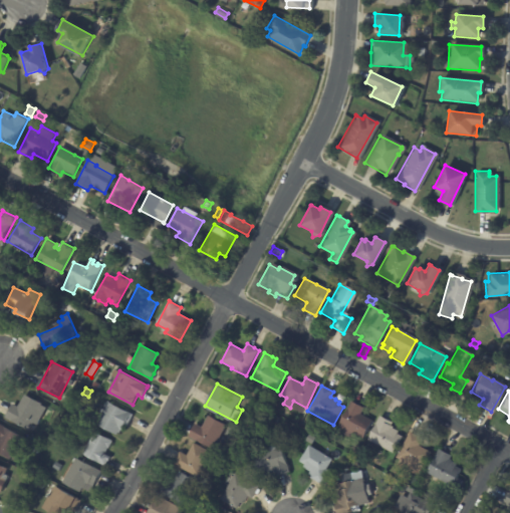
[(41,403),(29,429),(4,418),(10,405),(17,408),(23,395),(41,403)]
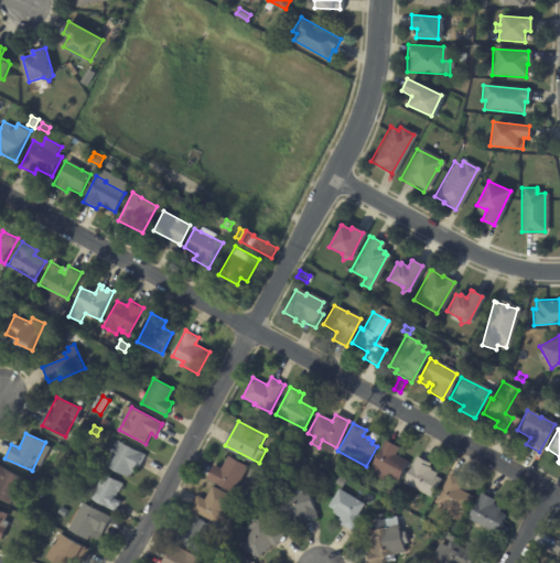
[(144,457),(138,468),(137,467),(133,473),(133,472),(131,475),(130,475),(129,477),(105,464),(119,440),(146,455),(144,457)]
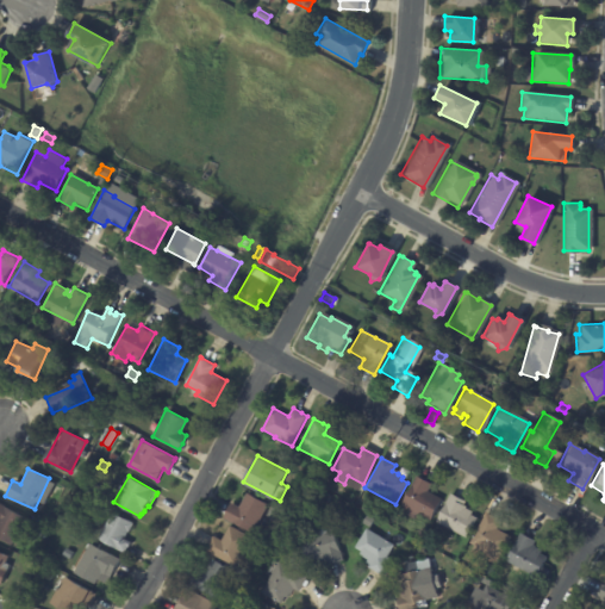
[(416,476),(430,483),(426,491),(441,498),(430,521),(416,514),(412,519),(405,515),(409,509),(401,505),(416,476)]
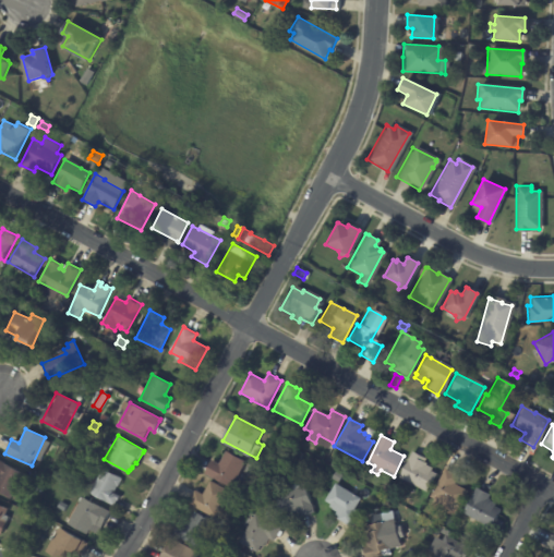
[(245,460),(232,486),(205,473),(212,459),(219,463),(226,450),(245,460)]
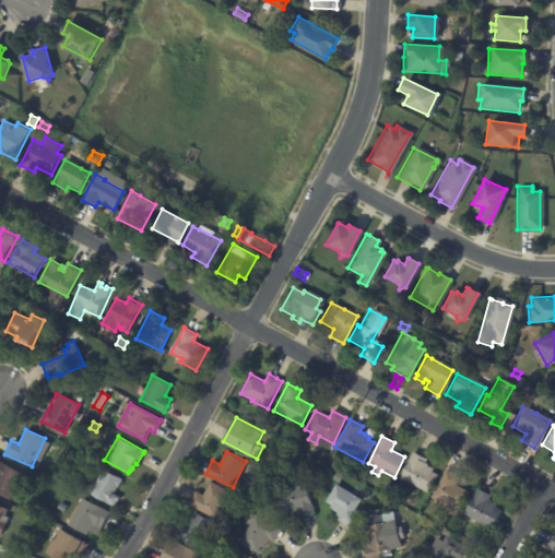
[(415,451),(428,459),(426,462),(429,464),(428,465),(435,469),(433,472),(440,475),(430,494),(400,477),(414,451),(415,451)]
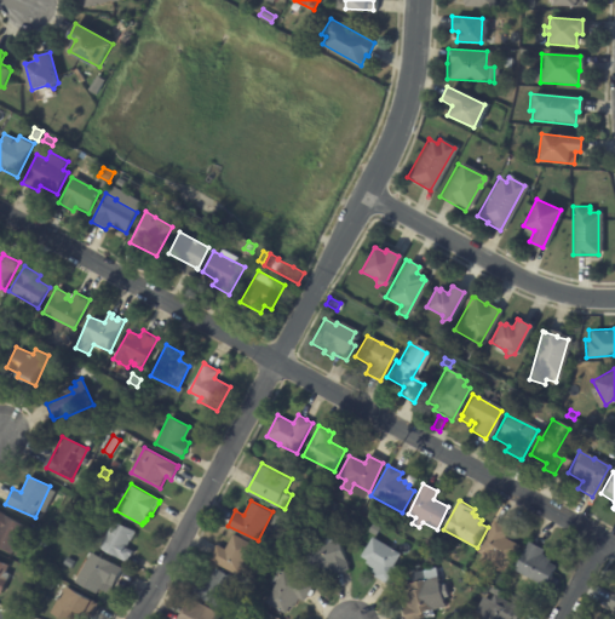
[(0,511),(27,527),(12,552),(0,545),(0,511)]
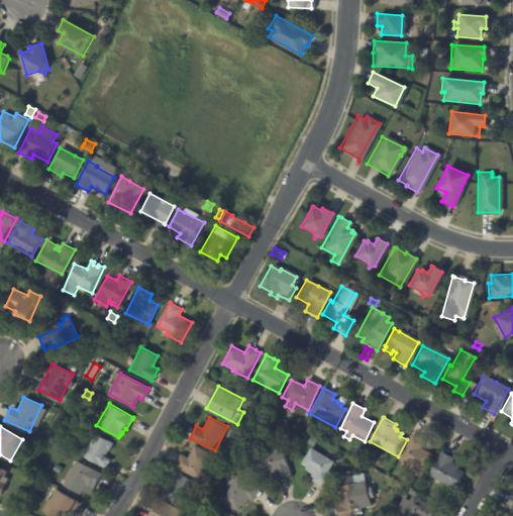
[(109,462),(109,463),(108,463),(105,469),(98,465),(98,463),(83,455),(95,433),(111,442),(111,443),(112,443),(108,450),(105,456),(111,459),(109,462)]
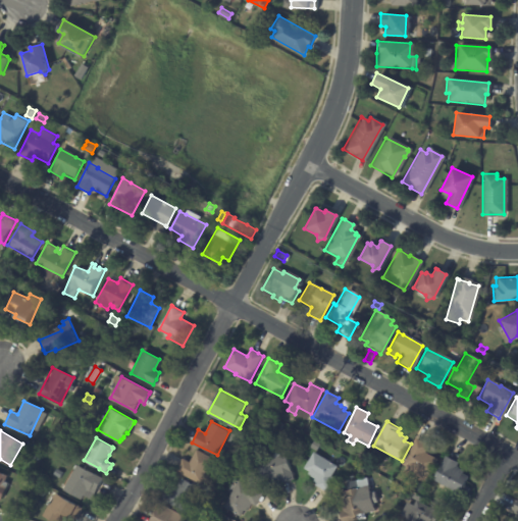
[(417,439),(428,446),(424,453),(437,459),(427,478),(402,464),(415,438),(417,439)]
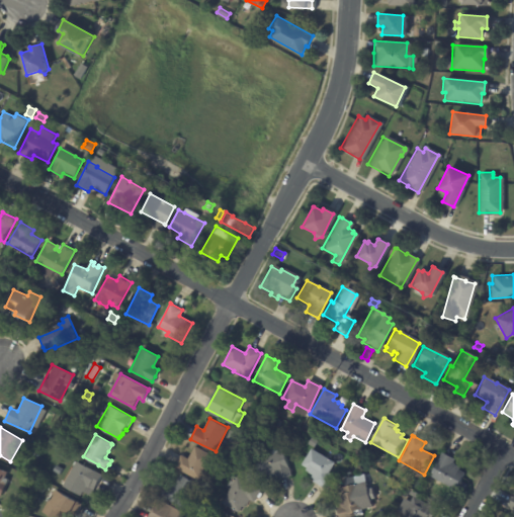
[(174,467),(180,455),(186,459),(193,445),(213,456),(200,482),(174,467)]
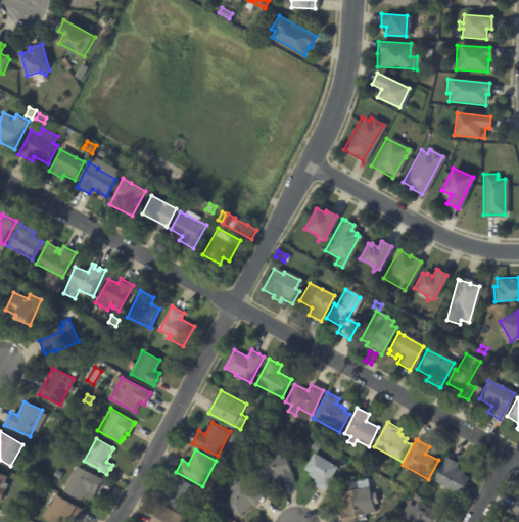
[(292,481),(279,486),(277,481),(269,483),(268,481),(264,482),(257,464),(272,459),(271,453),(281,449),(284,456),(285,456),(293,481),(292,481)]
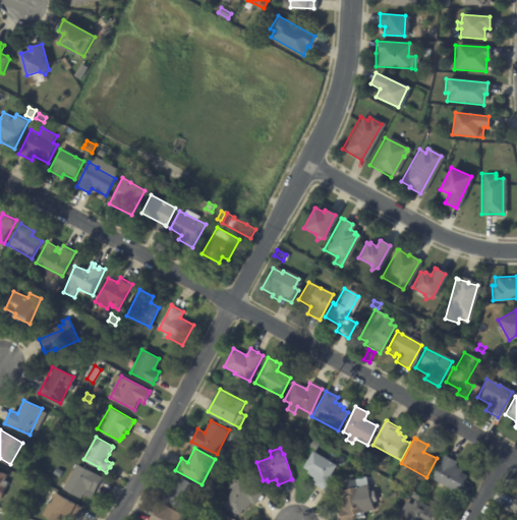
[(359,450),(365,452),(362,460),(356,457),(359,450)]
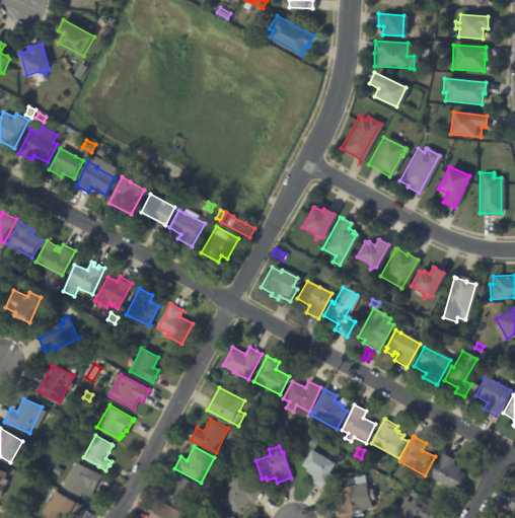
[(320,488),(311,483),(312,481),(310,479),(311,475),(305,472),(306,469),(301,466),(309,450),(320,456),(323,451),(332,455),(327,462),(332,463),(325,473),(330,476),(323,490),(320,488)]
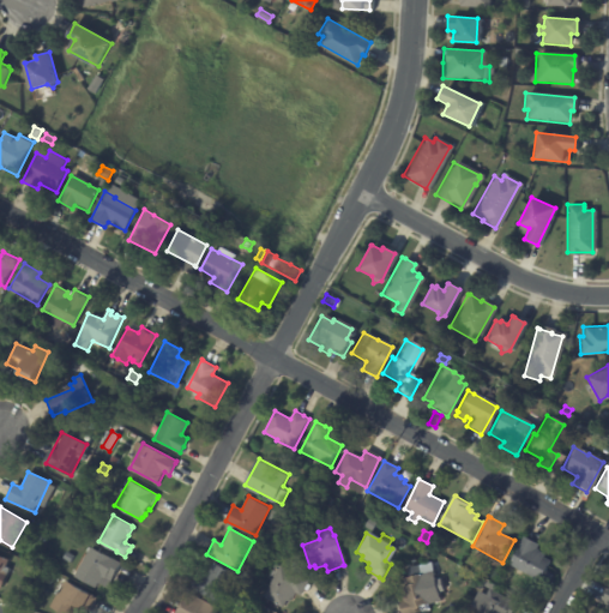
[(535,541),(540,545),(538,548),(540,548),(538,551),(548,556),(547,558),(554,563),(549,571),(554,575),(549,582),(544,580),(542,583),(510,563),(525,535),(535,541)]
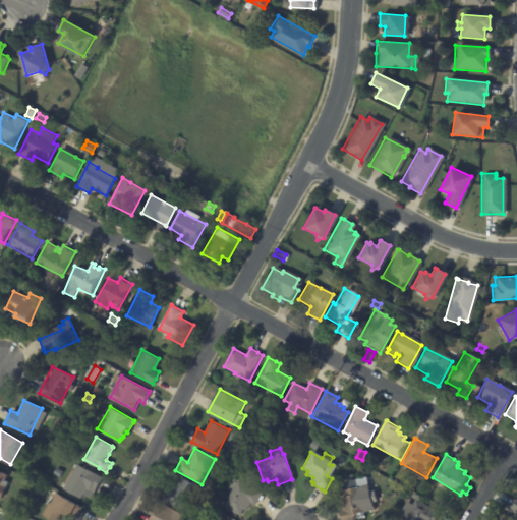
[(61,455),(67,459),(64,464),(58,461),(61,455)]
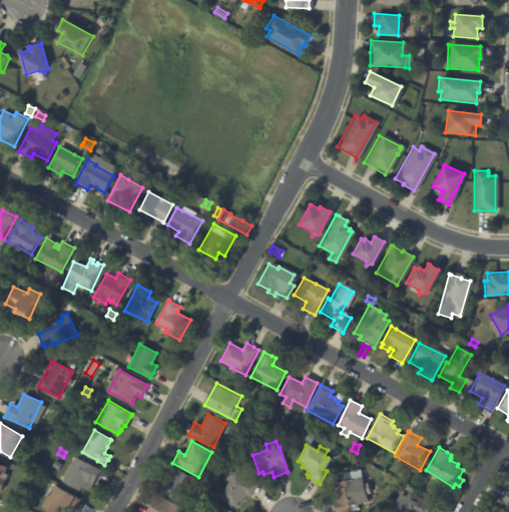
[(99,472),(90,490),(83,486),(81,490),(63,480),(75,456),(101,469),(99,472)]
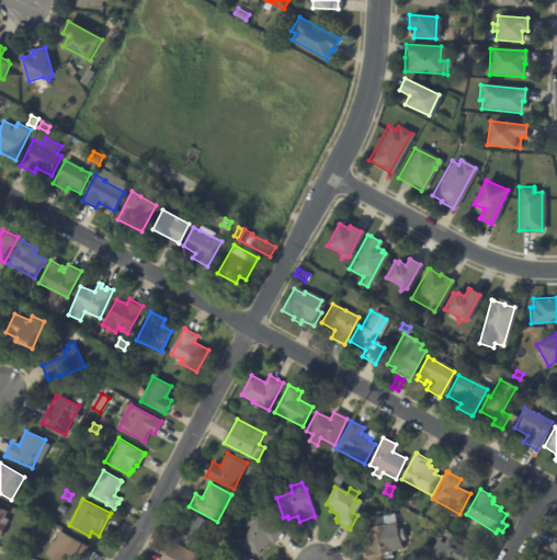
[(59,503),(66,506),(63,513),(56,510),(59,503)]
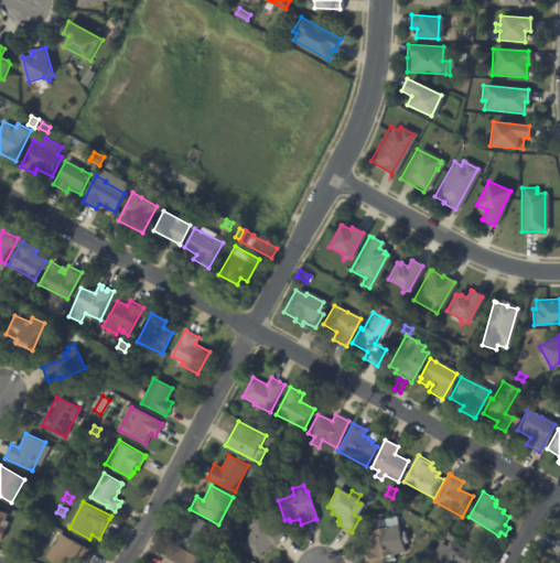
[(0,510),(8,513),(3,526),(9,527),(4,540),(0,538),(0,510)]
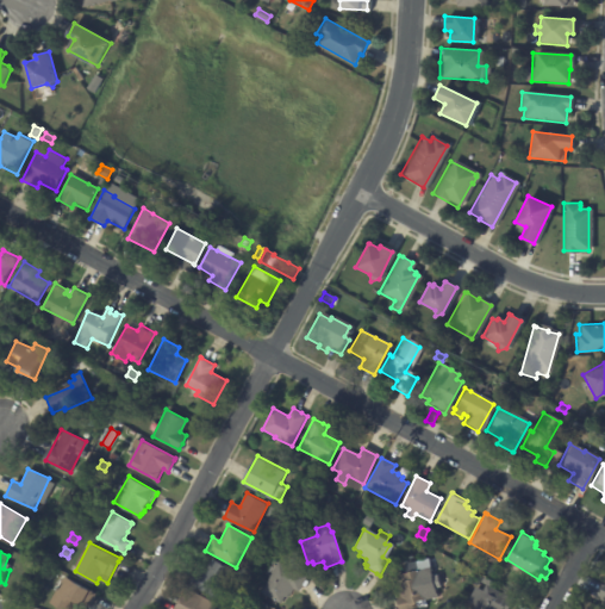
[(198,586),(199,584),(192,580),(198,569),(205,572),(212,559),(235,571),(220,600),(197,588),(198,586)]
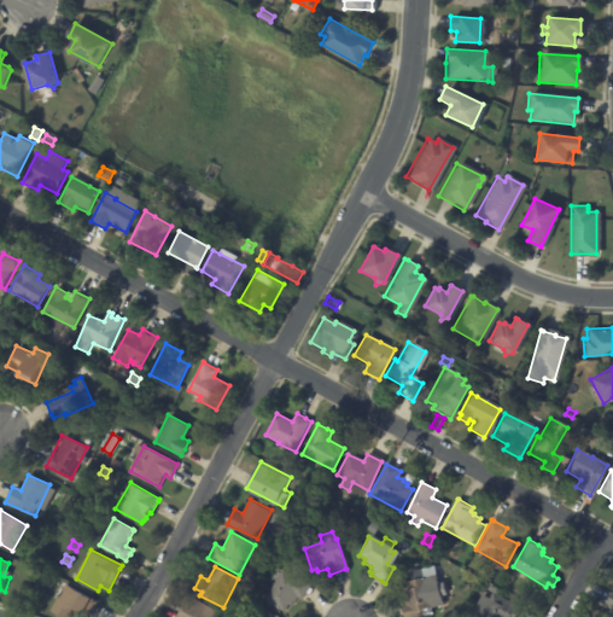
[(309,588),(303,599),(295,595),(286,612),(267,603),(282,570),(310,583),(309,588)]
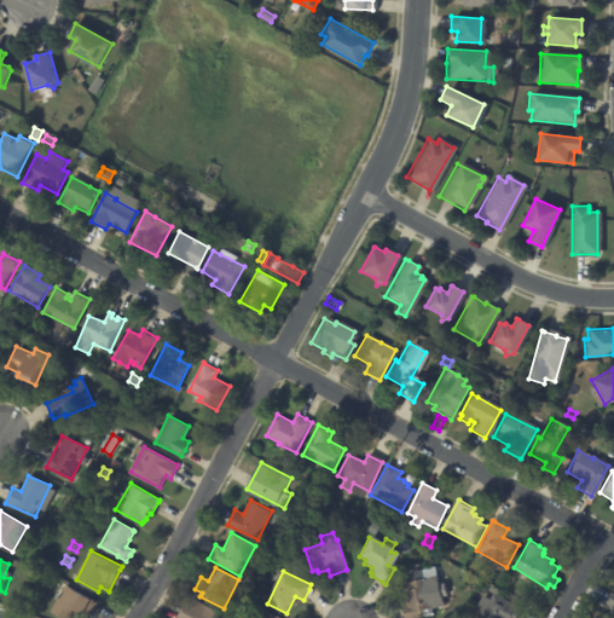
[(405,617),(403,607),(406,606),(405,602),(407,602),(405,593),(407,593),(406,584),(429,579),(435,610),(430,611),(432,617),(405,617)]
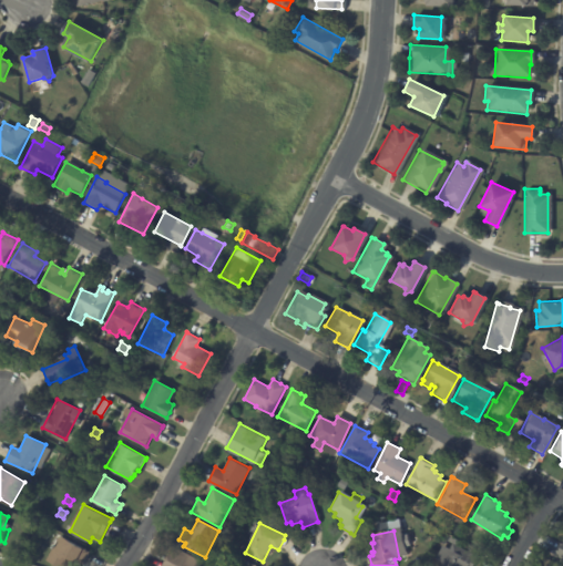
[(88,554),(83,564),(72,558),(68,565),(60,565),(47,559),(59,535),(90,551),(88,554)]
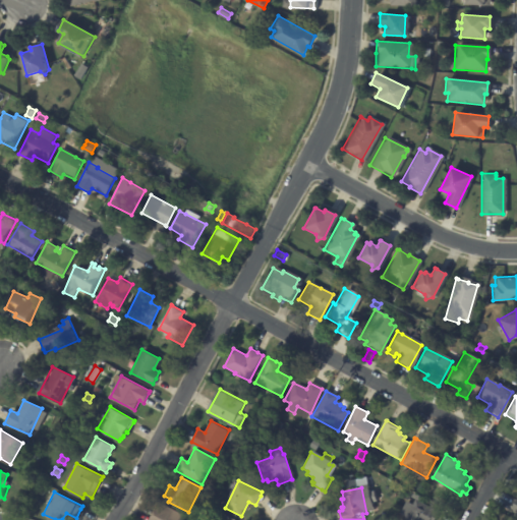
[(516,495),(515,495),(506,513),(516,517),(516,495)]
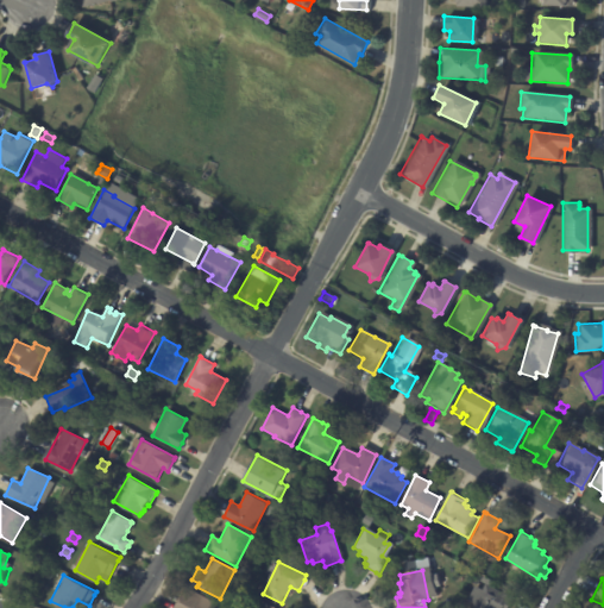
[(511,602),(508,607),(470,607),(472,605),(466,602),(474,587),(483,590),(485,584),(513,600),(511,602)]
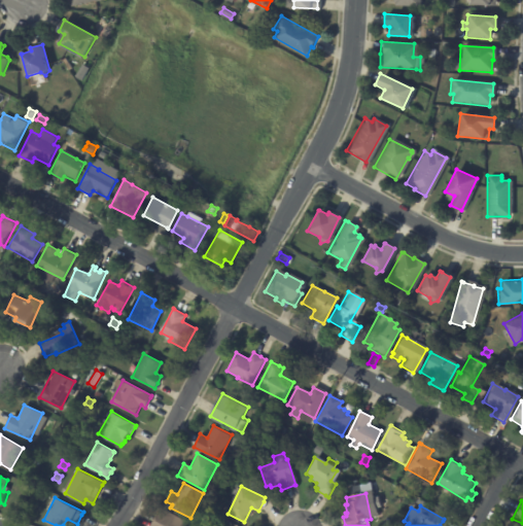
[(150,525),(160,509),(185,522),(183,525),(150,525)]
